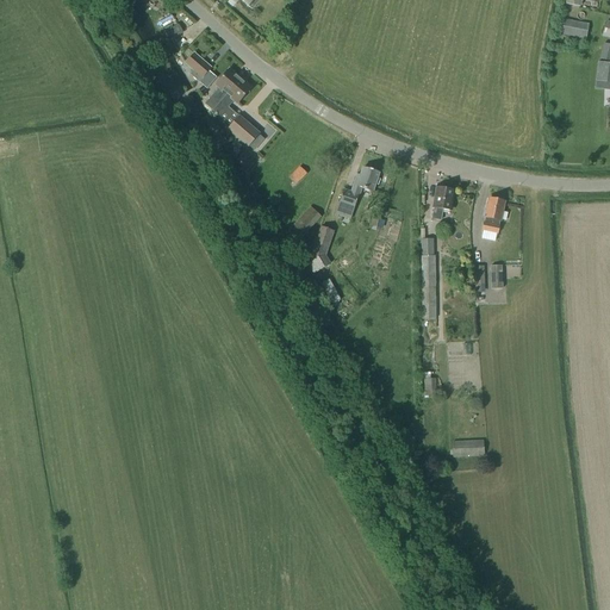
[(559,36),(585,41),(589,24),(562,19),(559,36)]
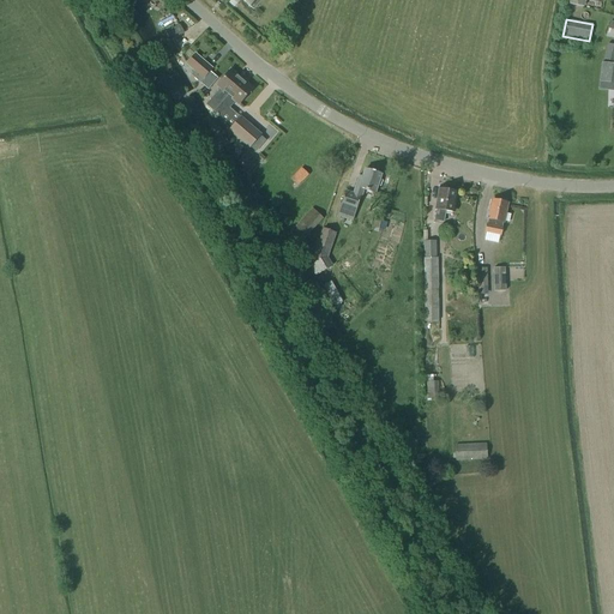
[(179,25),(166,34),(170,40),(182,32),(179,25)]
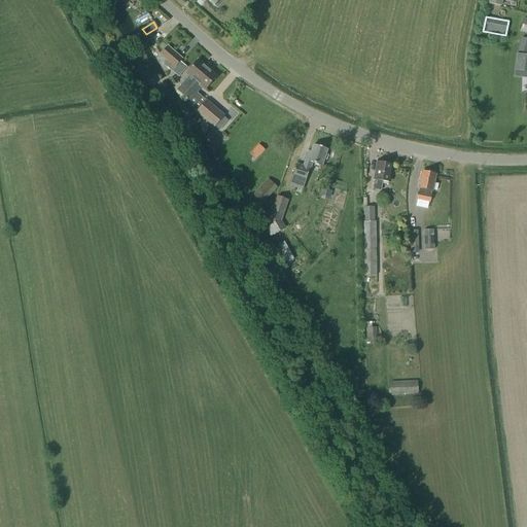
[(526,39),(521,38),(518,51),(526,54),(526,39)]
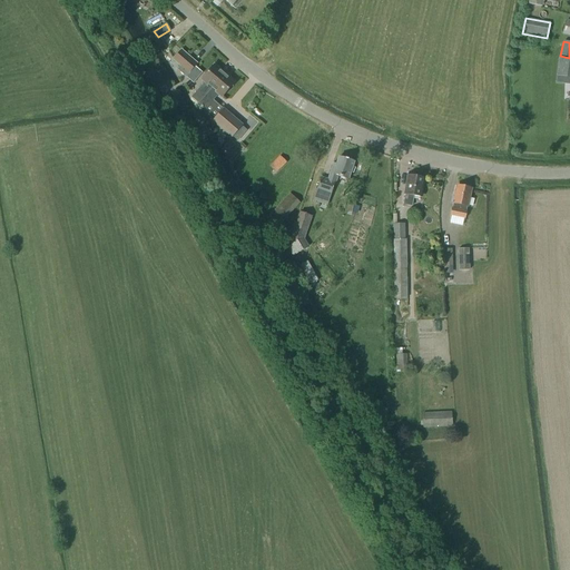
[(185,77),(196,65),(180,51),(173,60),(180,67),(177,70),(185,77)]
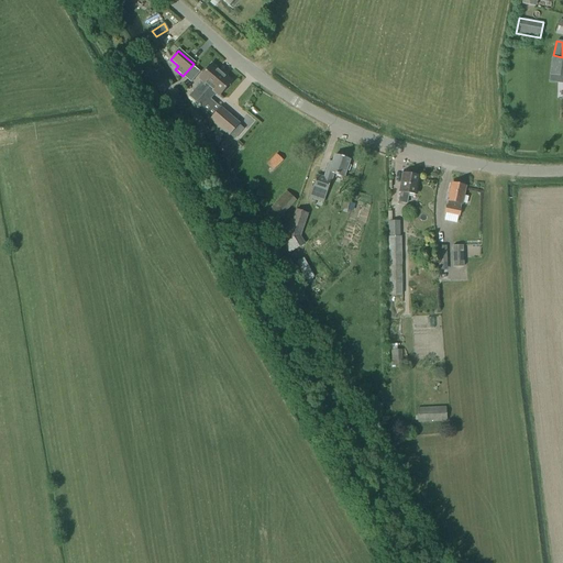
[(188,98),(194,102),(220,73),(211,65),(199,78),(202,81),(188,98)]
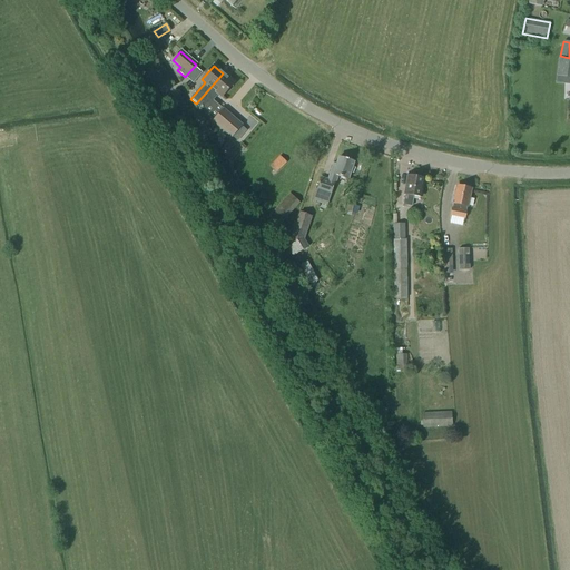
[(234,84),(223,74),(196,104),(204,110),(218,94),(222,97),(234,84)]
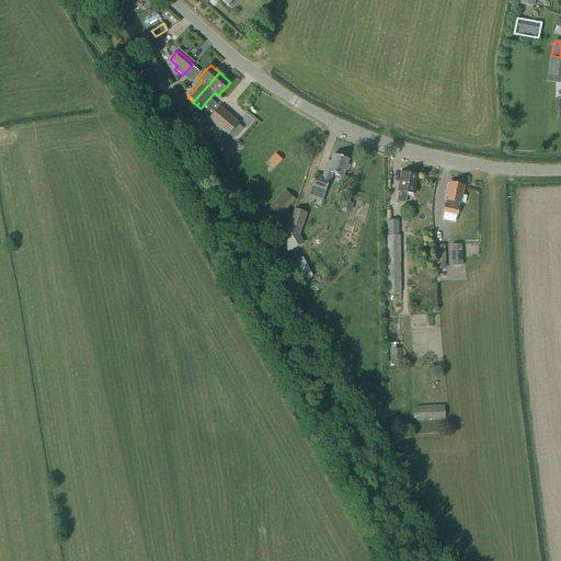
[(238,124),(219,109),(209,121),(227,136),(228,135),(237,125),(238,124)]
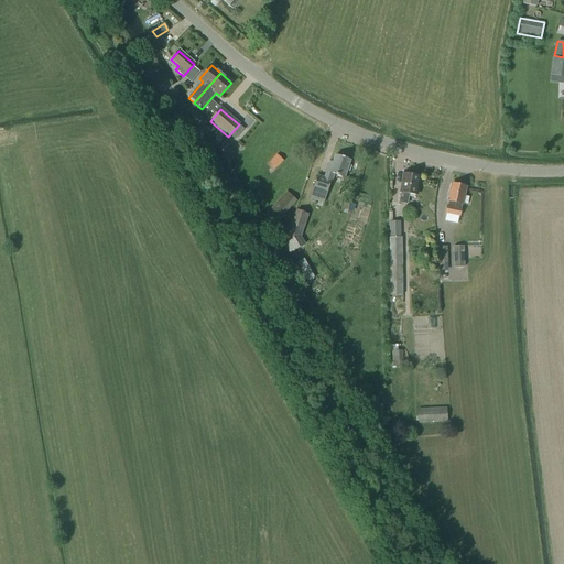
[(243,130),(238,126),(229,136),(235,140),(243,130)]
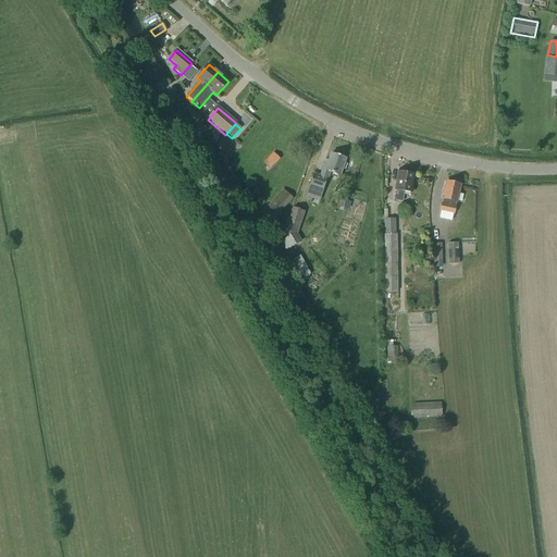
[(273,153),(264,162),(271,169),(280,160),(273,153)]
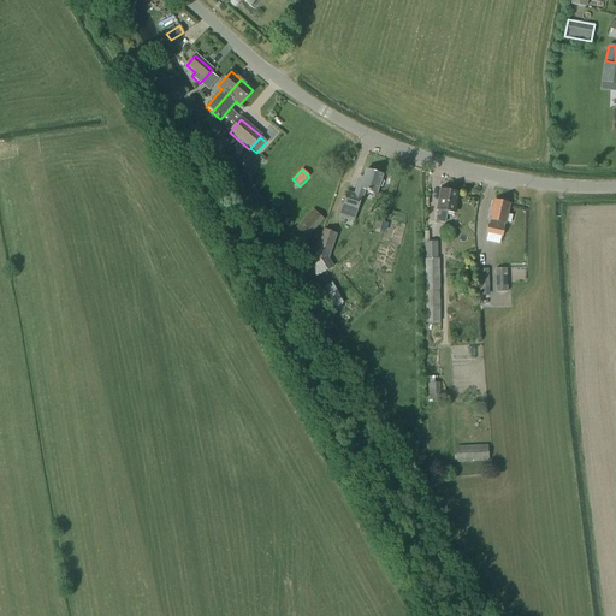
[(377,195),(383,177),(366,171),(363,178),(360,177),(354,195),(347,193),(337,218),(353,223),(363,191),(377,195)]
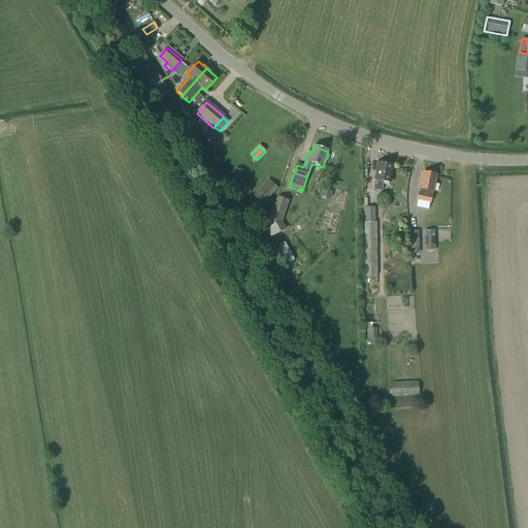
[(376,171),(373,191),(381,192),(383,182),(389,183),(392,166),(380,163),(378,171),(376,171)]
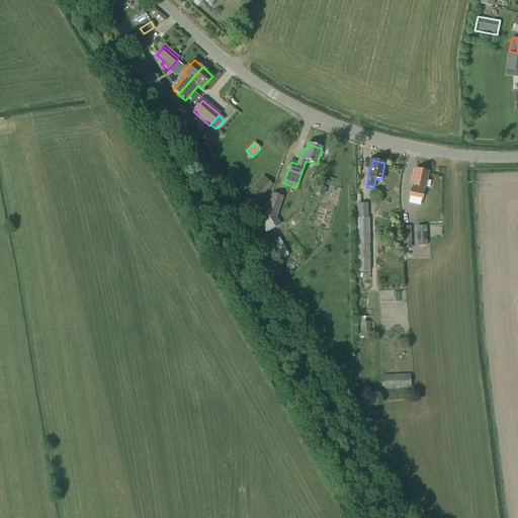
[(410,189),(408,196),(422,199),(424,192),(423,191),(424,189),(428,173),(414,170),(413,177),(411,176),(409,186),(411,186),(411,189),(410,189)]
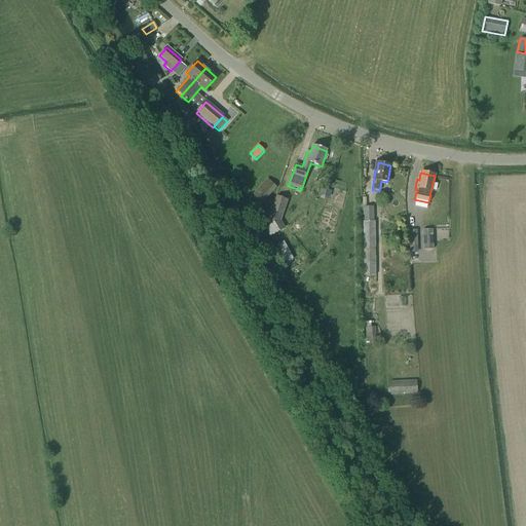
[(259,205),(276,188),(267,180),(251,197),(259,205)]
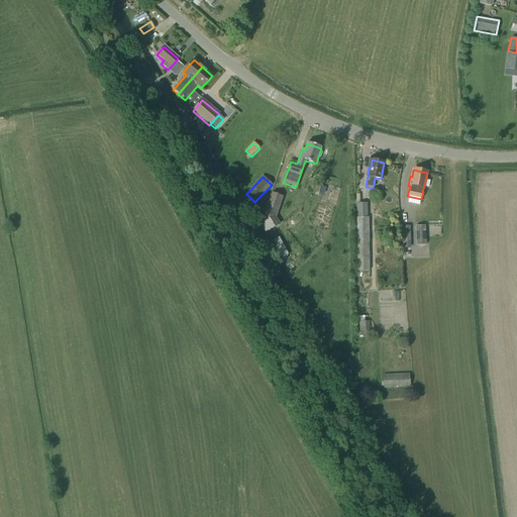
[(262,224),(267,233),(278,226),(275,219),(282,197),(272,194),(262,224)]
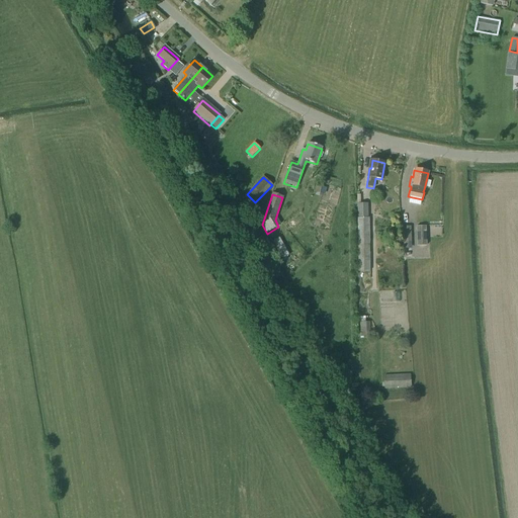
[(360,206),(360,203),(357,203),(357,206),(358,219),(357,219),(357,272),(369,272),(368,218),(367,218),(367,206),(360,206)]
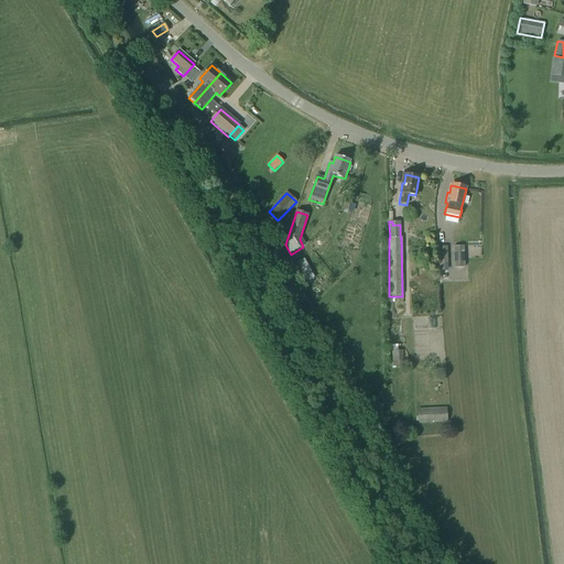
[(464,268),(464,267),(463,246),(453,247),(454,268),(464,268)]
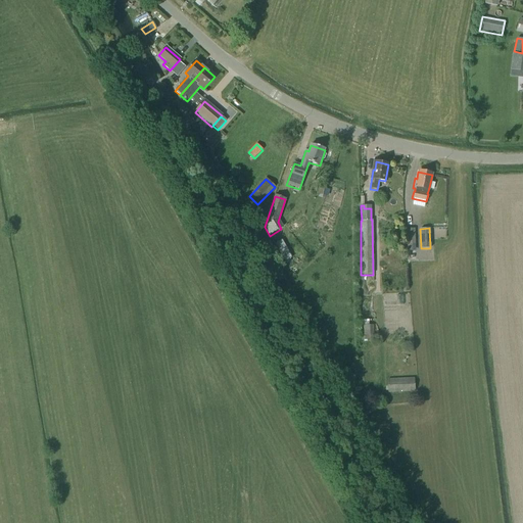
[(415,229),(405,229),(406,243),(407,243),(407,260),(416,259),(415,229)]
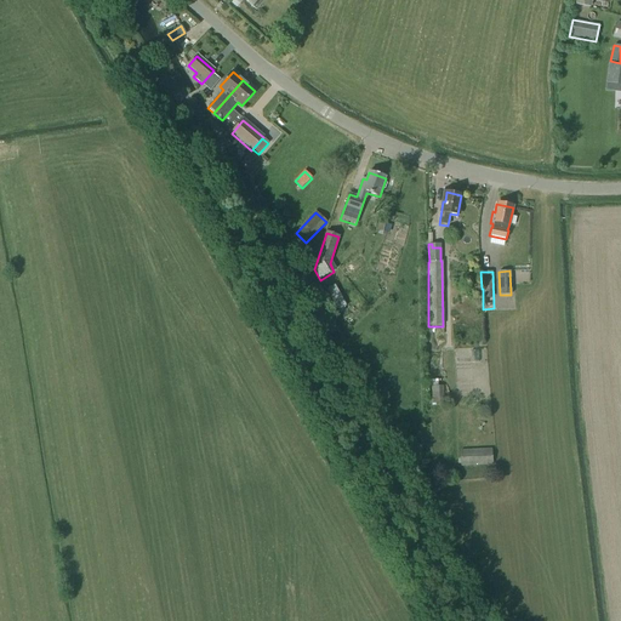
[(438,387),(431,387),(432,406),(444,406),(443,387),(438,387)]
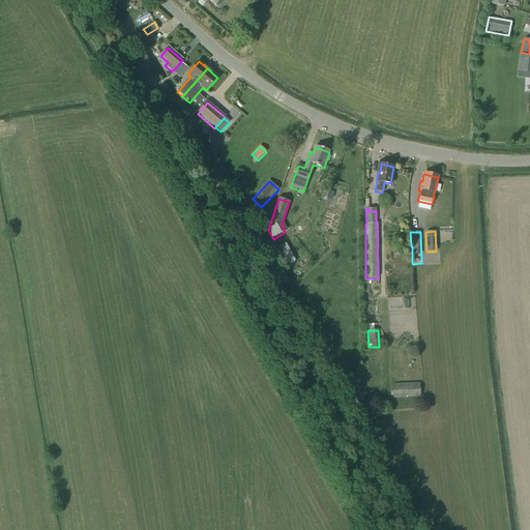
[(419,384),(392,384),(393,399),(420,398),(419,384)]
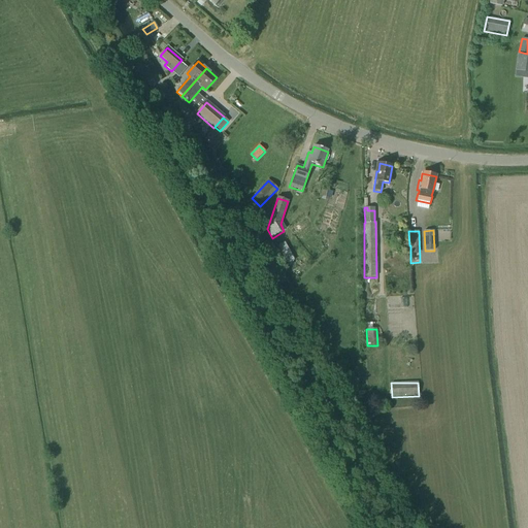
All buildings are outlined.
